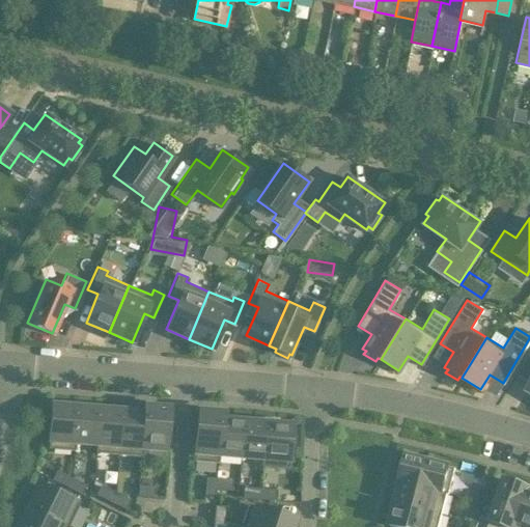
[(73,448),(76,406),(51,404),(49,423),(48,423),(47,434),(48,434),(47,446),(73,448)]
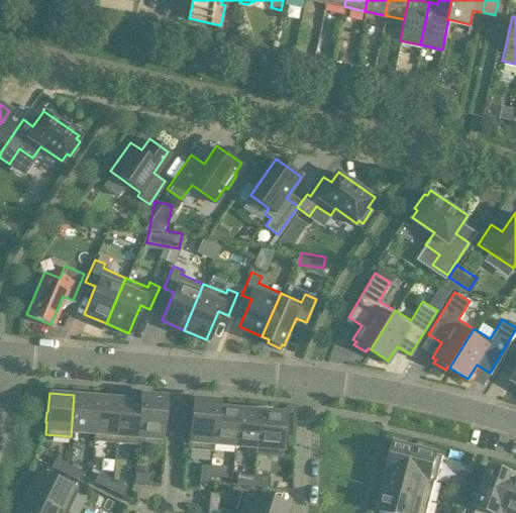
[(140,395),(136,442),(137,442),(138,435),(160,437),(164,397),(160,396),(160,395),(152,394),(152,396),(140,395)]
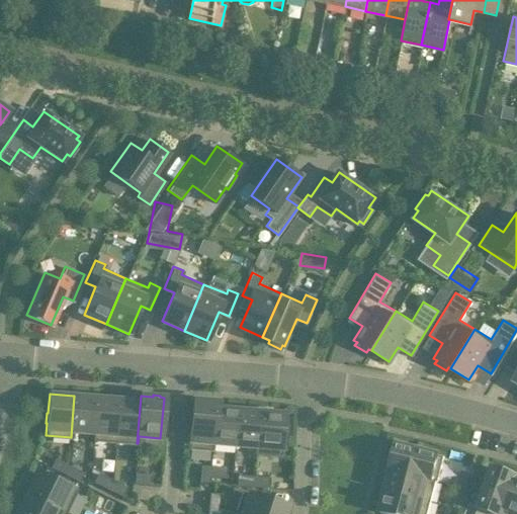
[(74,396),(71,437),(72,438),(73,430),(93,432),(92,439),(93,439),(96,398),(74,396)]
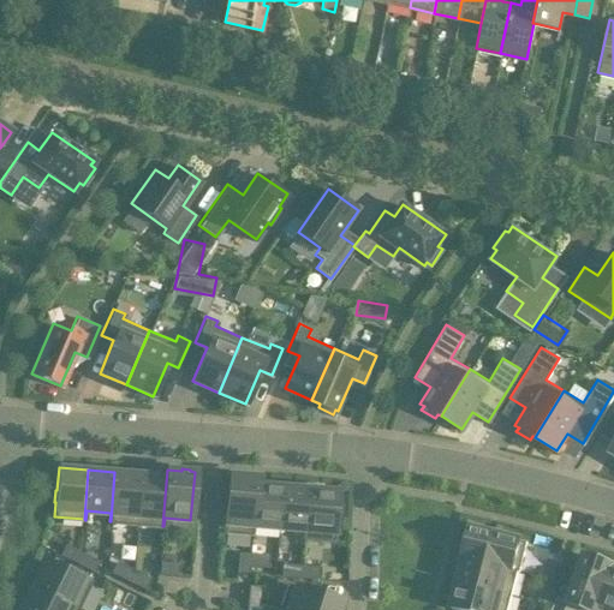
[(141,474),(136,524),(162,526),(167,470),(166,470),(166,477),(141,474)]
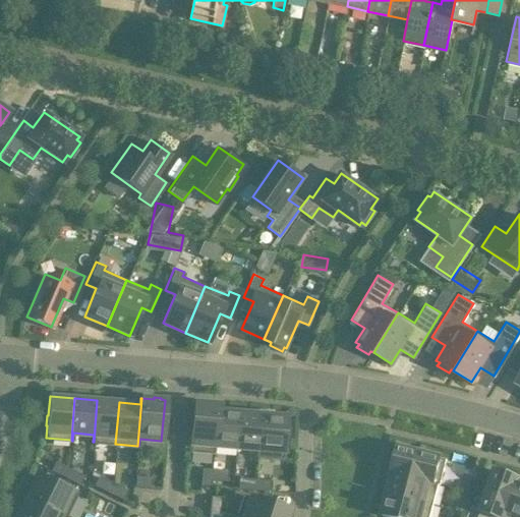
[(97,400),(94,442),(115,444),(119,402),(97,400)]
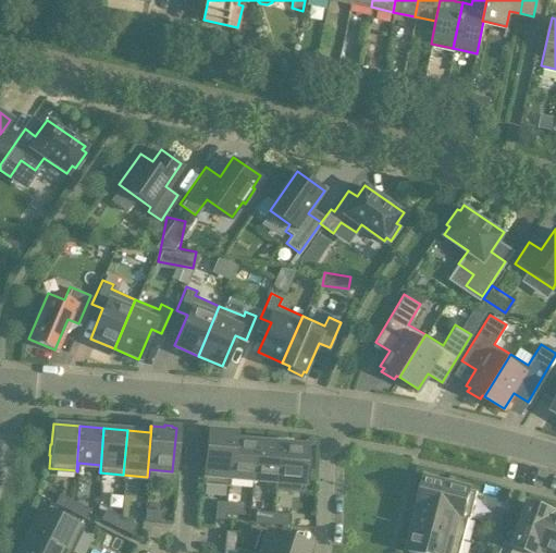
[(226,483),(231,432),(218,431),(219,429),(211,429),(210,430),(207,430),(202,481),(226,483)]
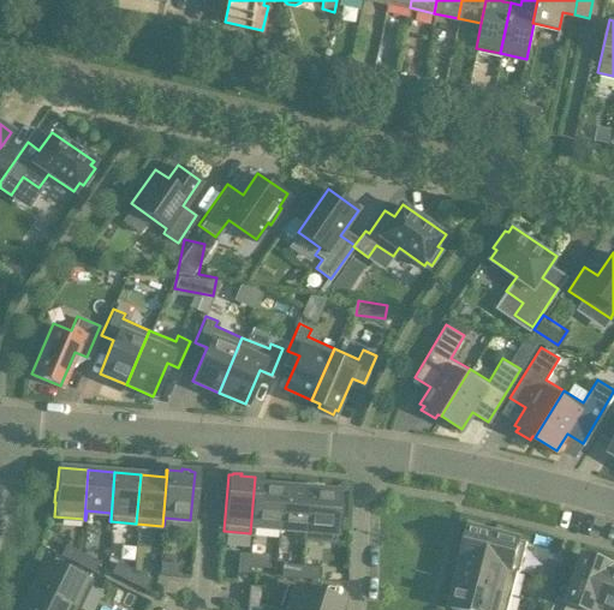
[(276,527),(280,486),(256,484),(256,477),(255,477),(250,533),(251,533),(252,525),(276,527)]
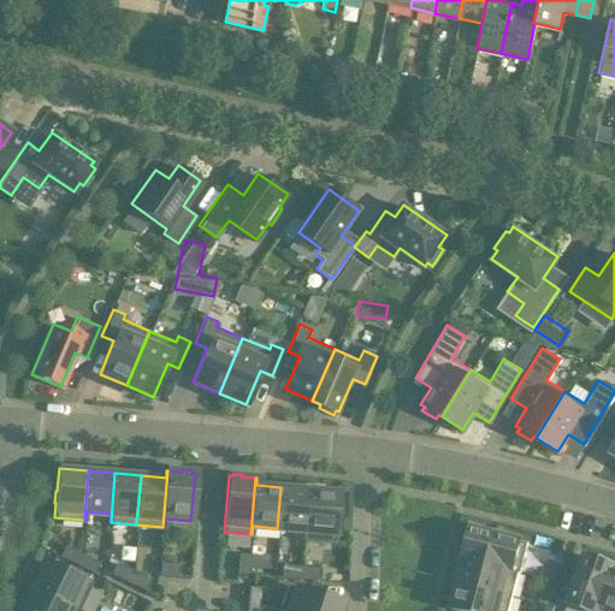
[(281,487),(277,528),(302,531),(302,539),(303,539),(307,490),(281,487)]
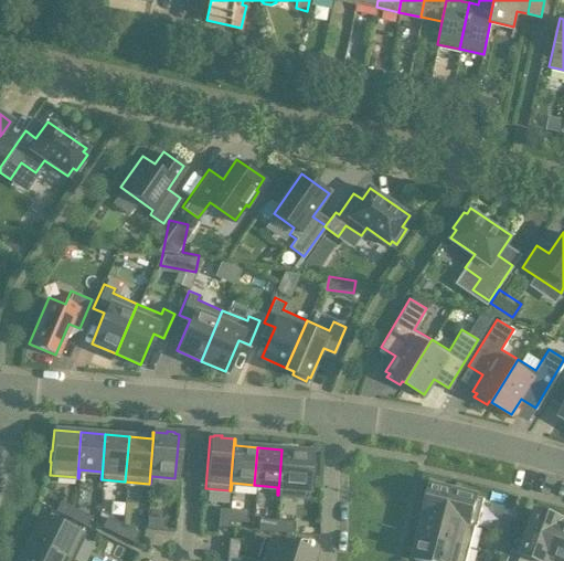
[(282,450),(278,495),(305,497),(307,484),(308,484),(309,473),(307,473),(309,452),(282,450)]
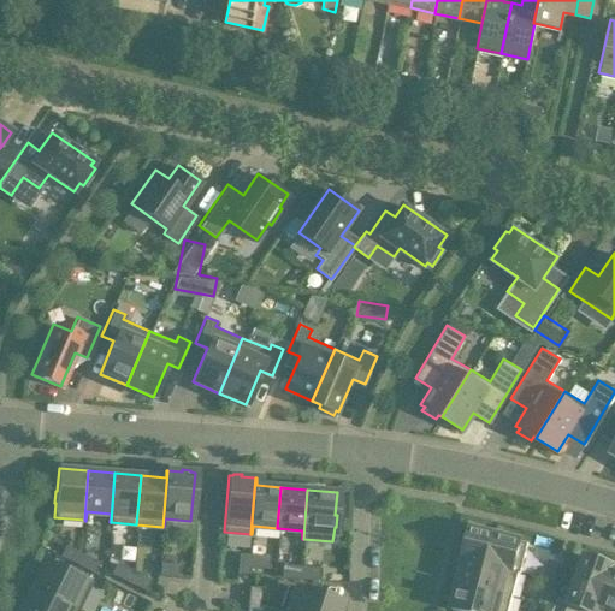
[(469,526),(461,555),(519,570),(527,541),(469,526)]
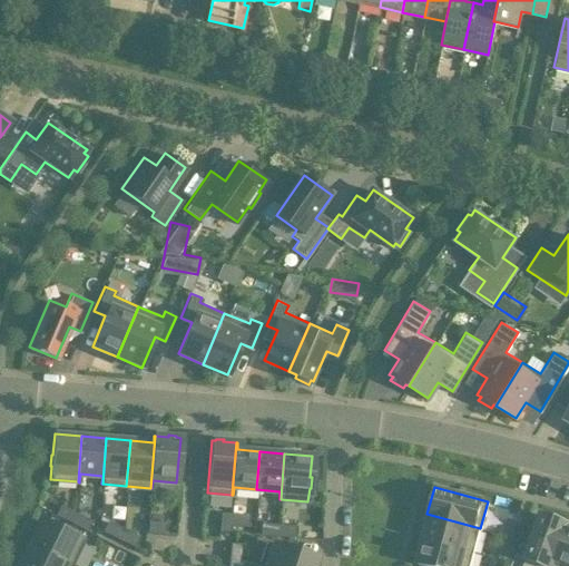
[(55,514),(70,521),(76,511),(59,504),(55,514)]
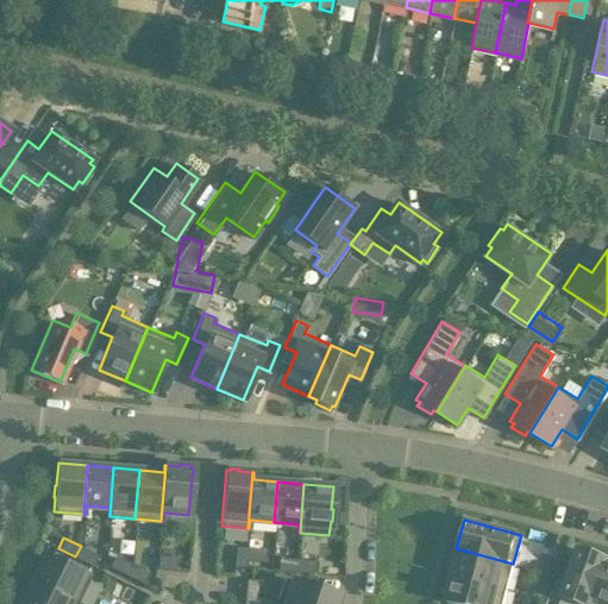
[(98,554),(81,546),(75,557),(93,565),(98,554)]
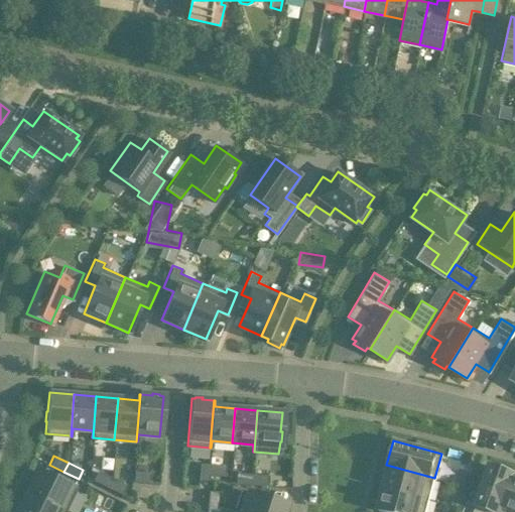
[(207,479),(209,464),(199,463),(198,479),(207,479)]
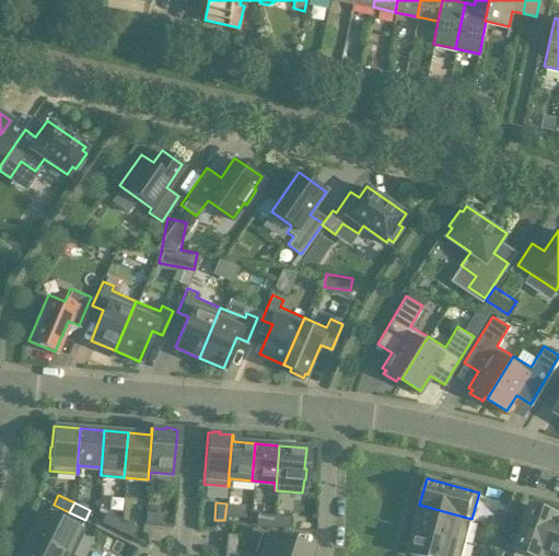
[(244,505),(226,504),(224,520),(225,520),(225,513),(244,514),(244,505)]
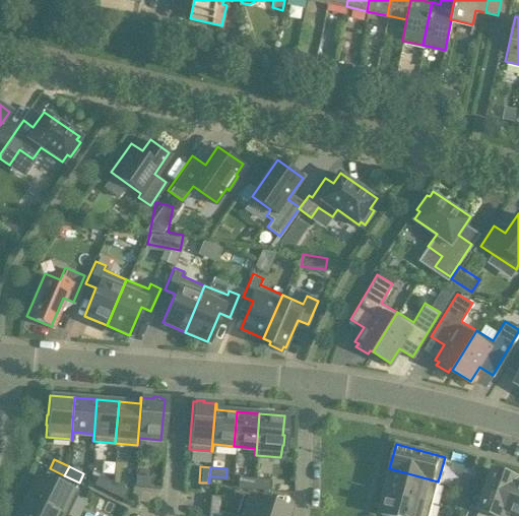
[(501,515),(516,476),(493,467),(477,509),(497,515),(501,515)]
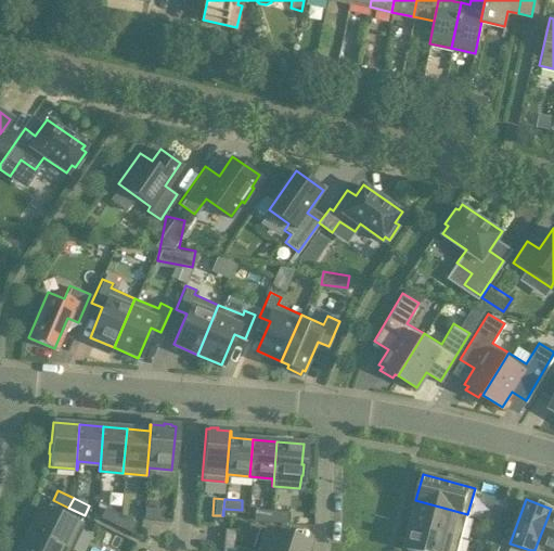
[(467,514),(415,500),(415,501),(417,502),(411,524),(460,536),(466,514),(467,515),(467,514)]
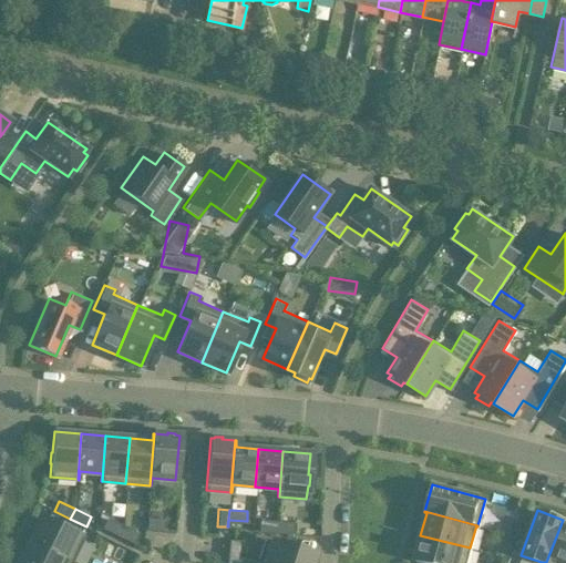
[(507,534),(513,518),(502,513),(496,530),(507,534)]
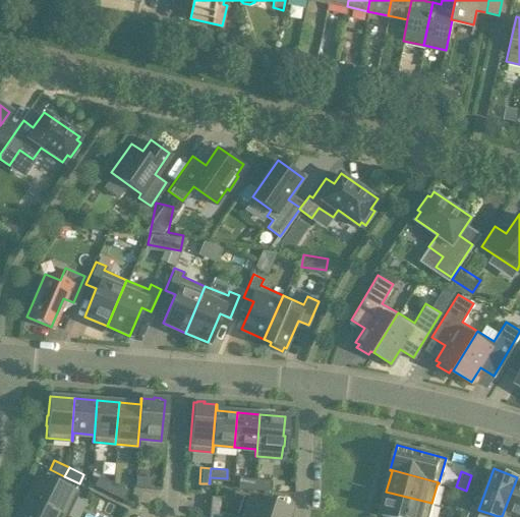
[(39,474),(27,497),(65,516),(76,494),(39,474)]
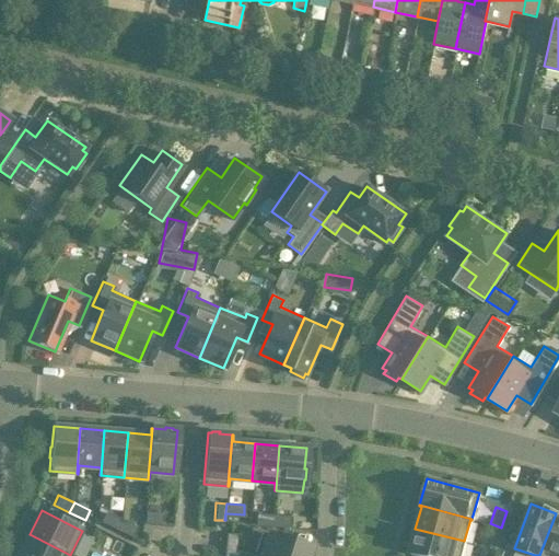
[(116,528),(120,518),(105,510),(100,520),(116,528)]
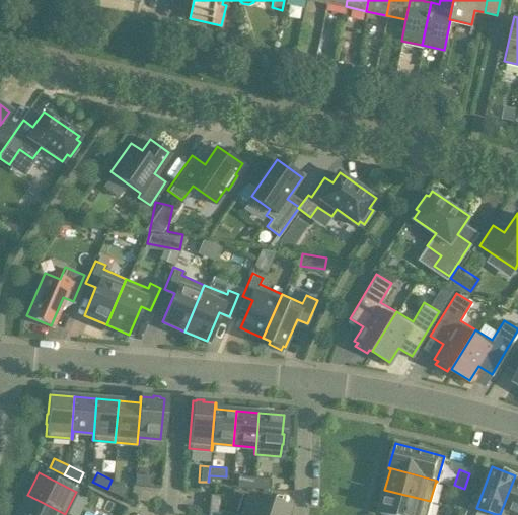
[(150,485),(150,473),(134,472),(134,483),(150,485)]
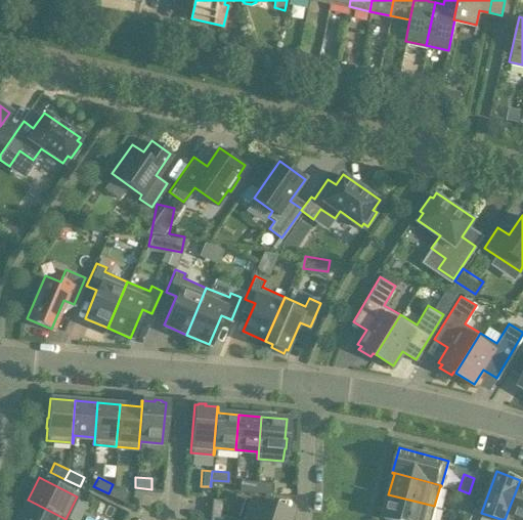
[(238,489),(255,490),(256,480),(240,479),(238,489)]
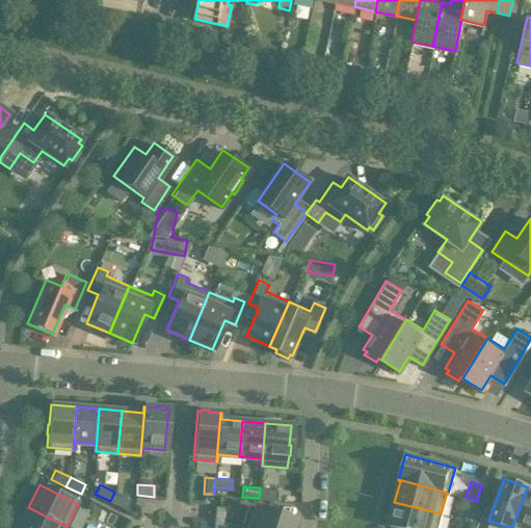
[(260,487),(259,498),(276,499),(277,489),(260,487)]
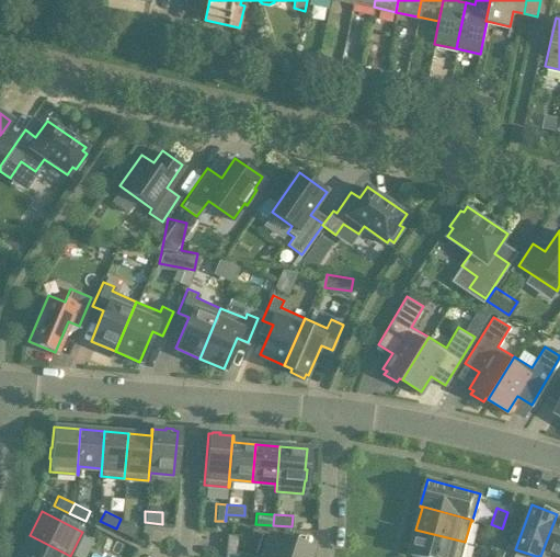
[(540,556),(559,556),(559,519),(557,518),(558,514),(557,514),(540,556)]
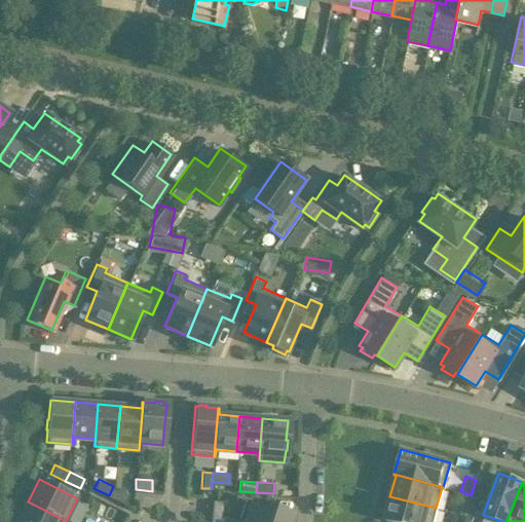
[(113,486),(109,495),(123,504),(128,493),(113,486)]
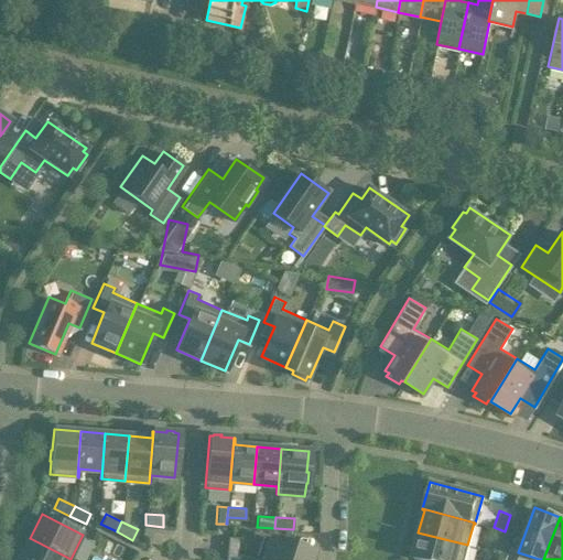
[(426,559),(463,559),(467,545),(418,532),(412,556),(426,559)]
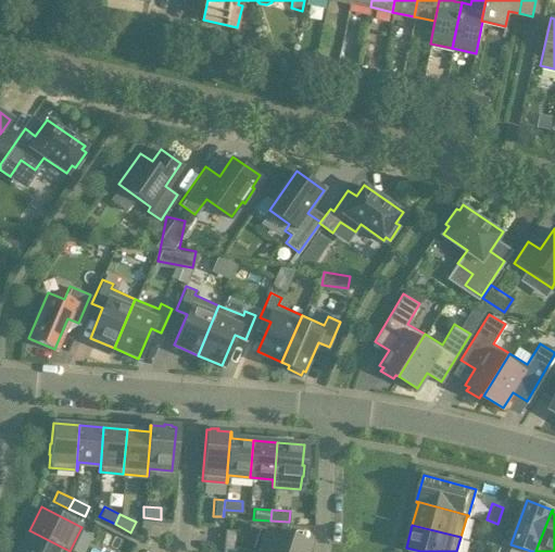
[(223,541),(234,542),(235,528),(224,527),(223,541)]
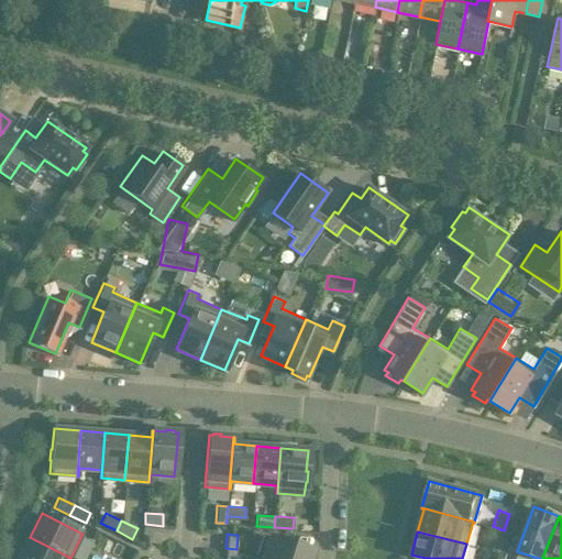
[(254,558),(257,558),(308,558),(312,550),(262,534),(254,558)]
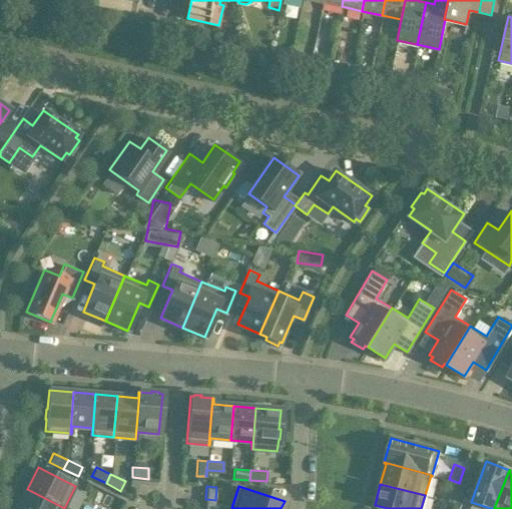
[(453,486),(448,501),(457,504),(462,489),(453,486)]
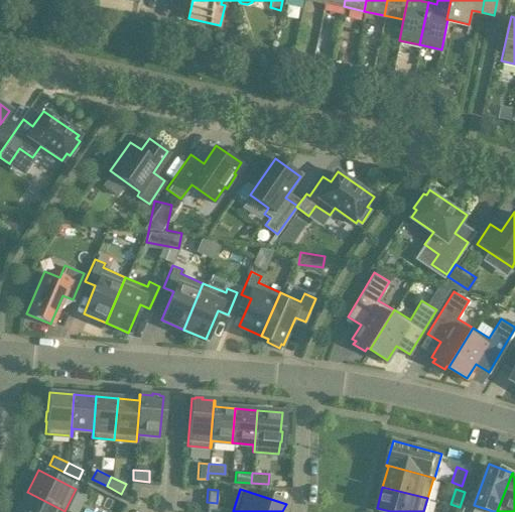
[(17,511),(63,511),(65,511),(27,492),(17,511)]
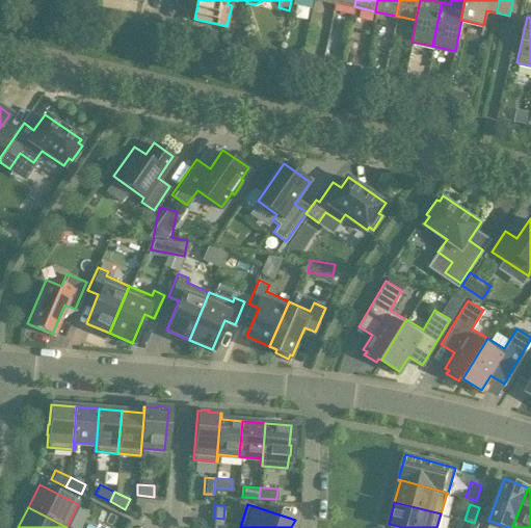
[(222,527),(223,519),(213,518),(212,527),(222,527)]
